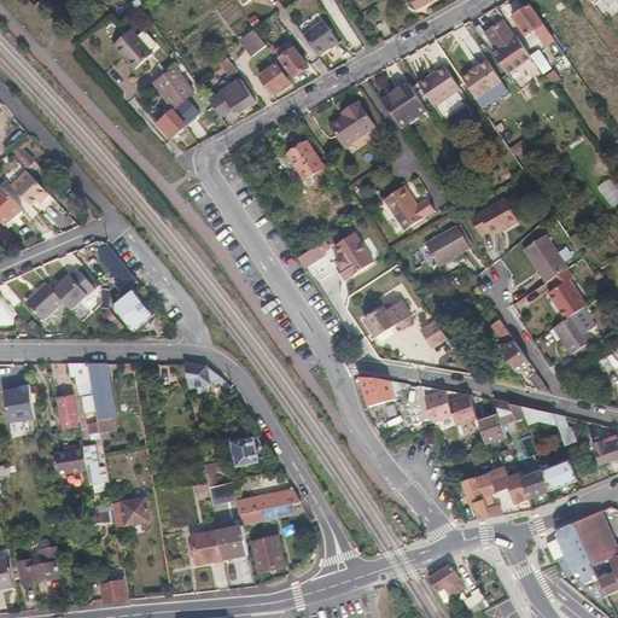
[(566,21),(551,0),(538,0),(532,5),(544,24),(551,31),(566,21)]
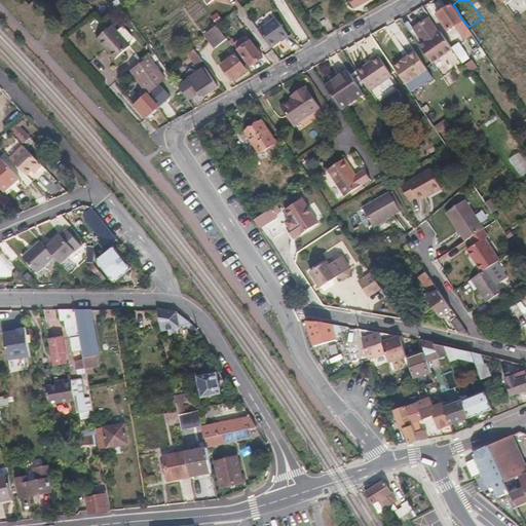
[(525,0),(502,0),(504,3),(508,0),(516,0),(525,12),(525,11),(525,0)]
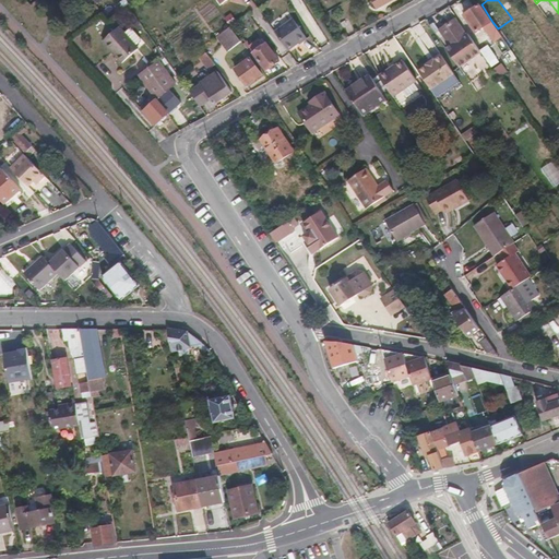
[(477,33),(492,22),(482,4),(465,15),(477,33)]
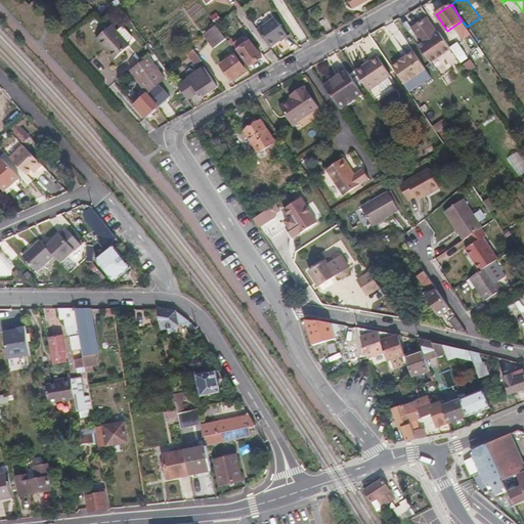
[(419,46),(441,77),(462,63),(450,47),(439,32),(437,33),(427,17),(413,28),(424,42),(419,46)]
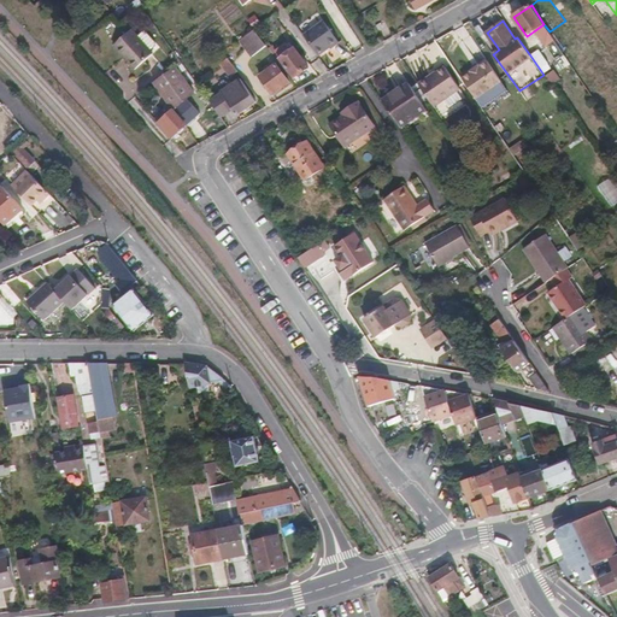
[(324,22),(305,35),(318,56),(330,48),(331,50),(340,42),(324,22)]
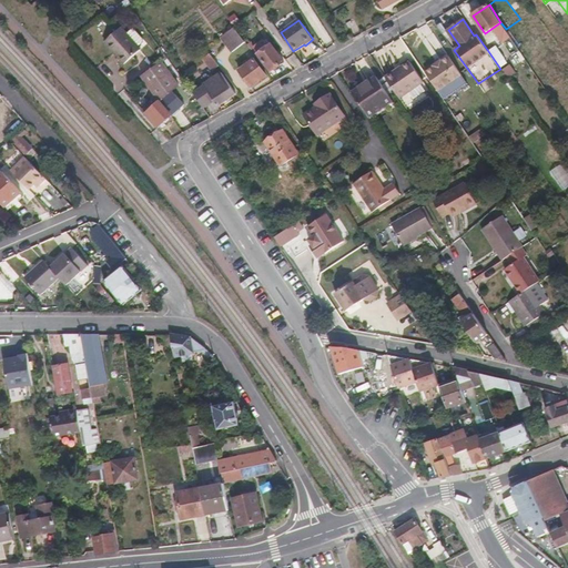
[(122,28),(105,43),(125,63),(142,48),(122,28)]
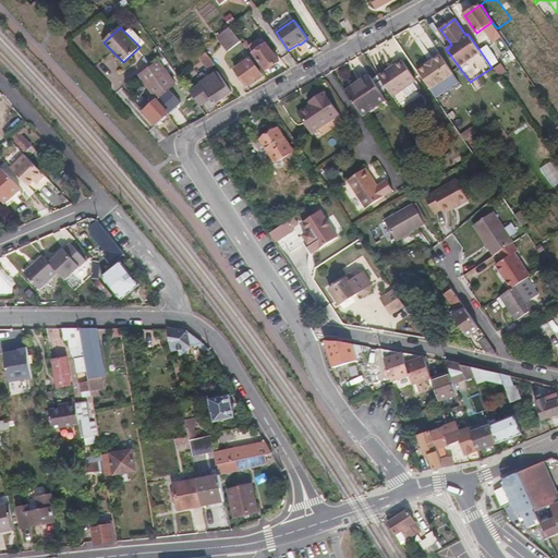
[(242,41),(231,27),(219,37),(230,50),(242,41)]
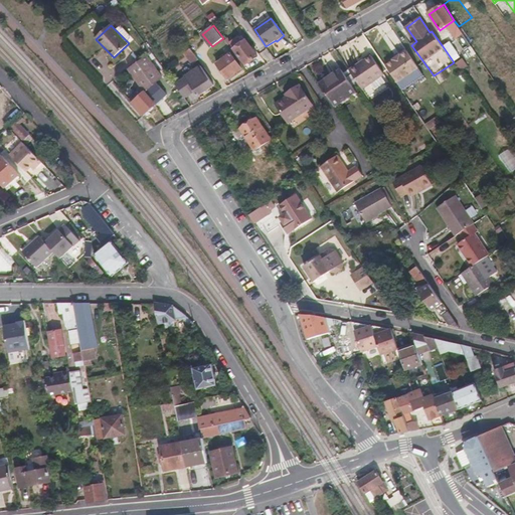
[(469,55),(475,51),(463,32),(456,37),(469,55)]
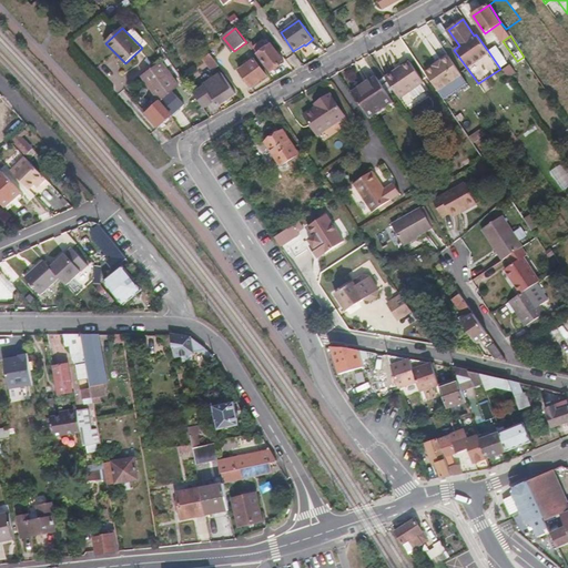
[(285,62),(272,44),(260,54),(272,72),(285,62)]
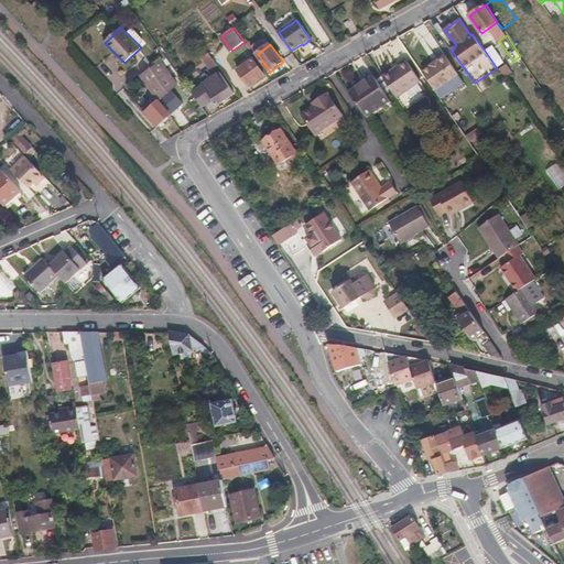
[(492,45),(485,51),(486,52),(497,67),(505,62),(492,45)]
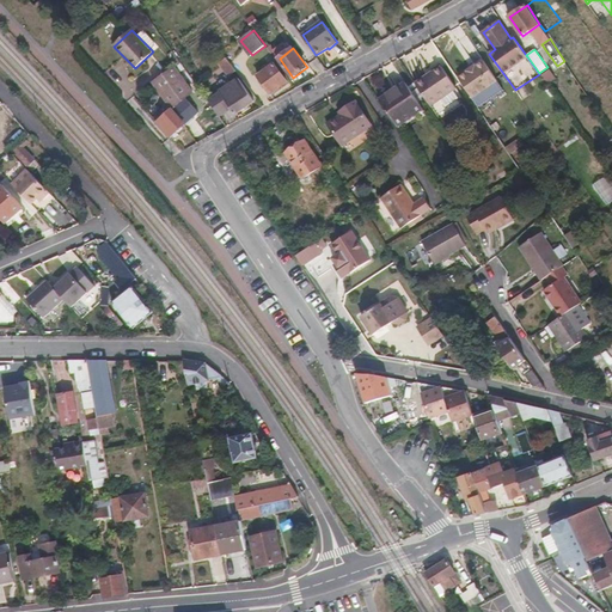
[(230,77),(237,71),(232,65),(227,57),(219,63),(230,77)]
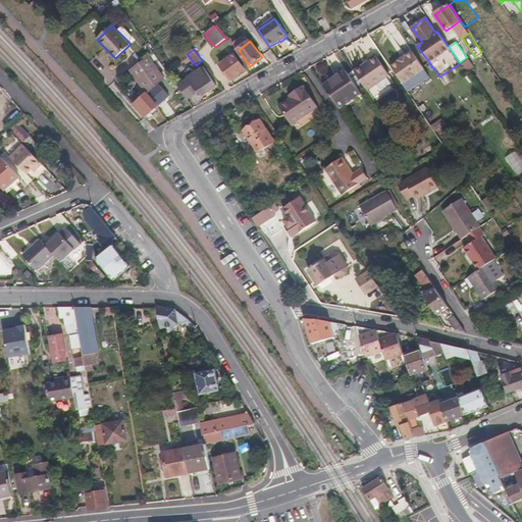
[(392,66),(404,84),(424,69),(412,51),(406,56),(405,55),(398,60),(399,61),(392,66)]
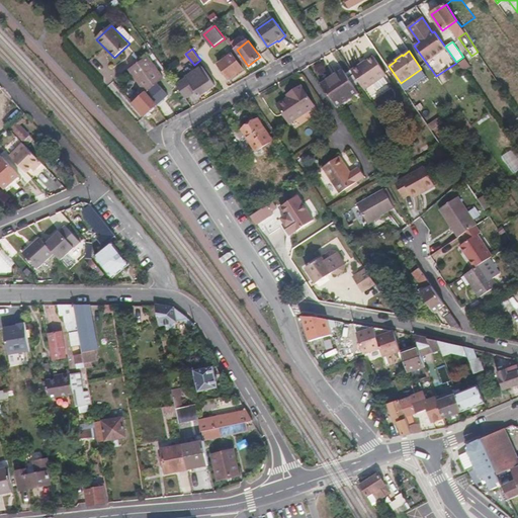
[(232,54),(220,64),(230,79),(243,69),(232,54)]
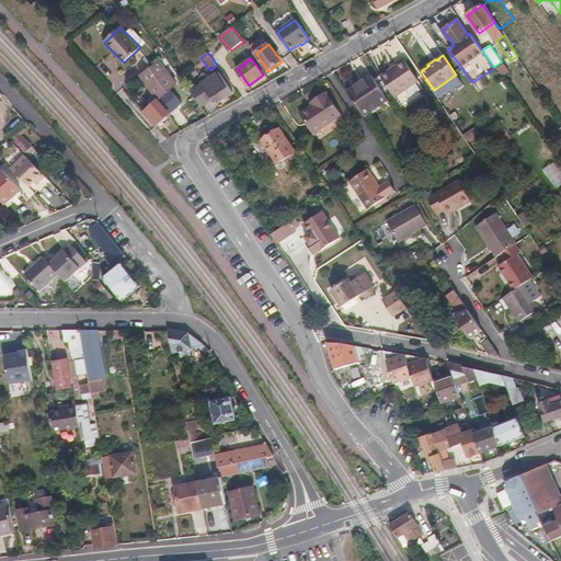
[(395,98),(402,109),(424,94),(415,82),(419,80),(404,60),(381,77),(395,98)]
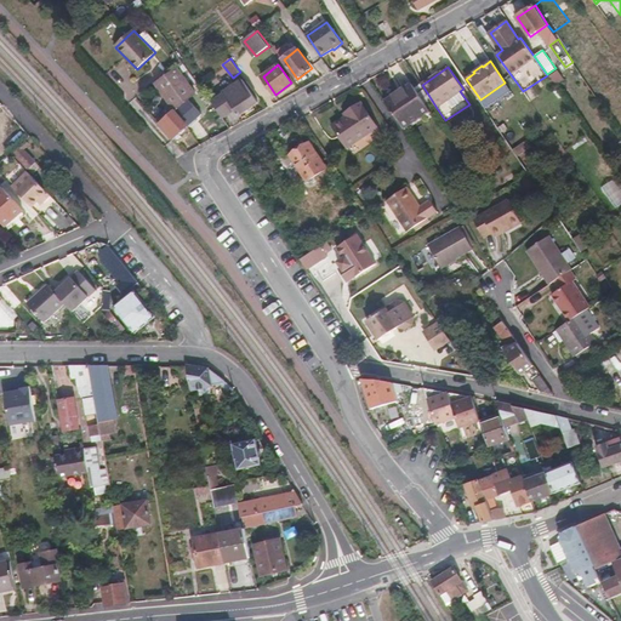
[(175,110),(188,127),(203,114),(191,100),(197,93),(177,68),(155,84),(175,110)]
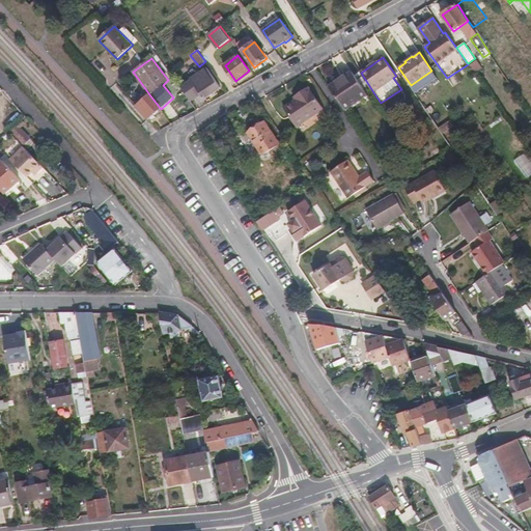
[(478,60),(470,66),(475,74),(483,68),(478,60)]
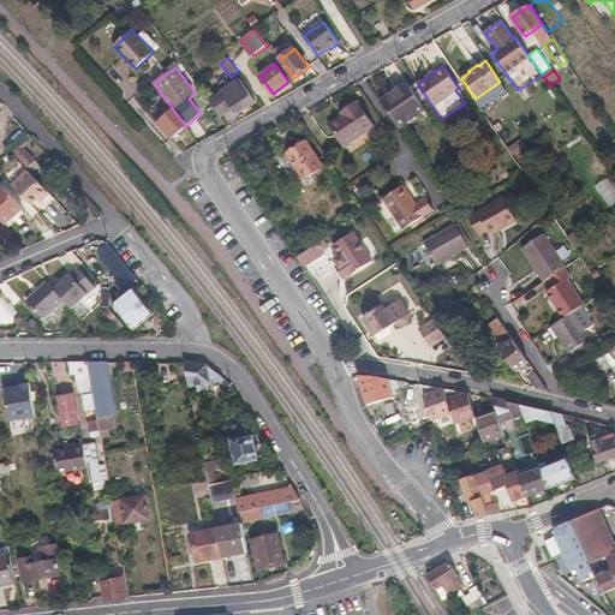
[(240,78),(221,91),(222,93),(233,108),(237,115),(257,102),(240,78)]
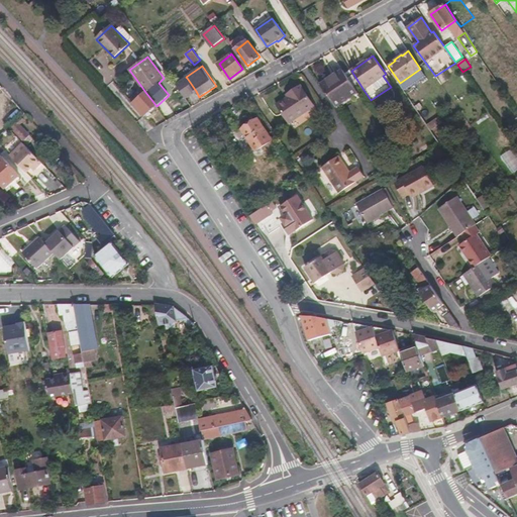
[(351,71),(347,66),(343,69),(359,93),(364,90),(351,71)]
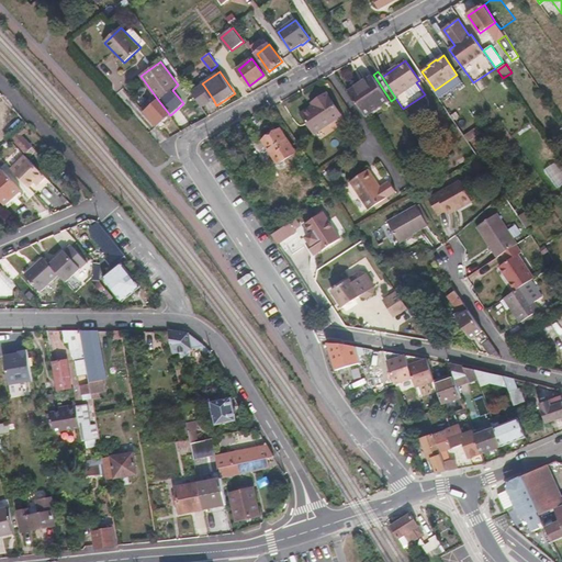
[(367,117),(391,101),(373,75),(348,91),(367,117)]
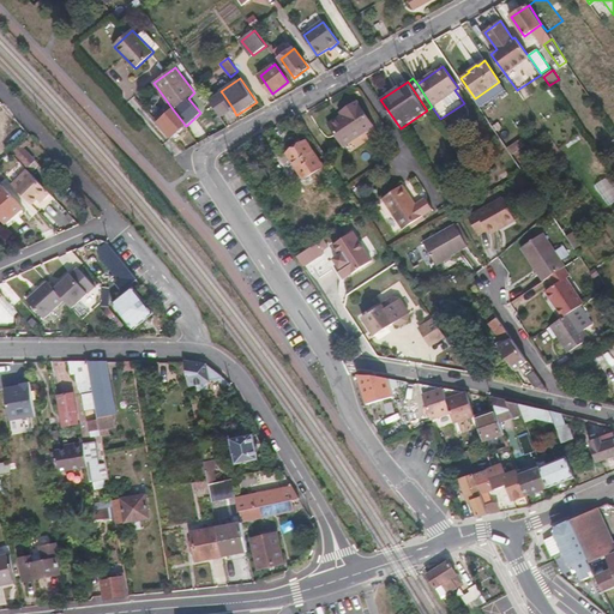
[(221,116),(233,108),(222,92),(210,101),(221,116)]
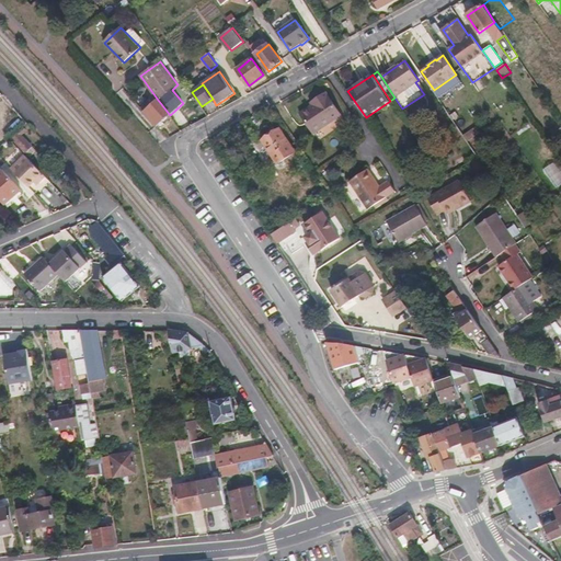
[(319,105),(315,109),(304,116),(317,136),(344,117),(329,95),(318,103),(319,105)]
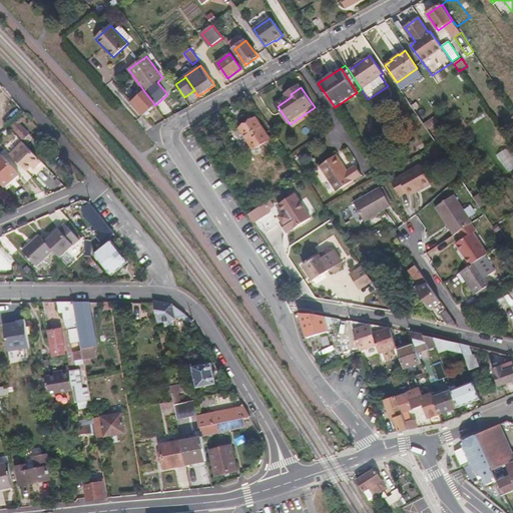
[(133,101),(132,102),(144,115),(149,111),(151,111),(155,107),(154,106),(155,105),(144,91),(139,96),(137,93),(133,96),(135,99),(133,101)]
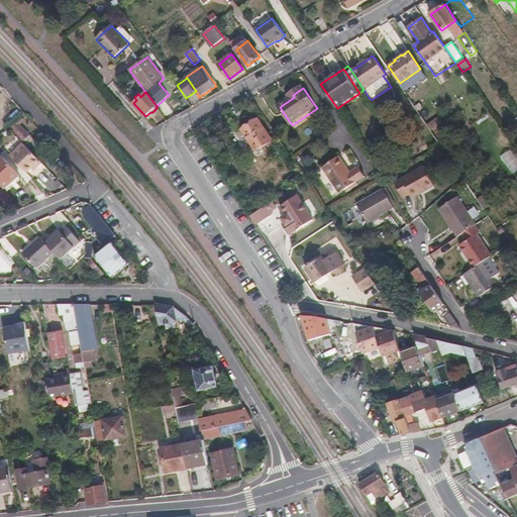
[(439,116),(427,124),(431,129),(442,122),(439,116)]
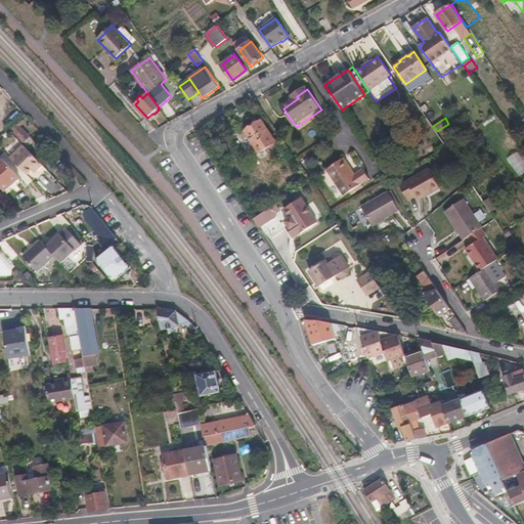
[(25,122),(23,119),(11,128),(24,141),(30,137),(19,127),(25,122)]
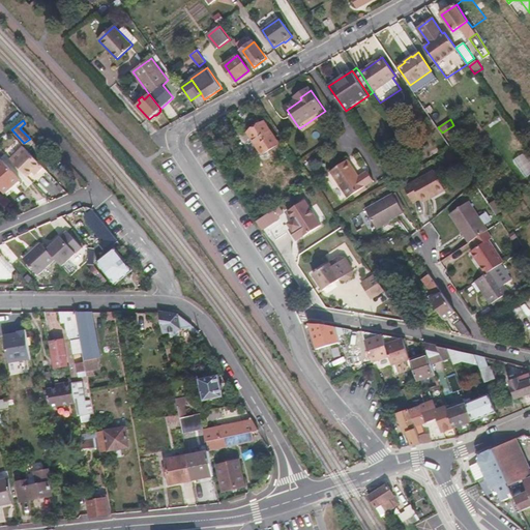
[(264,154),(280,144),(265,122),(249,131),(264,154)]
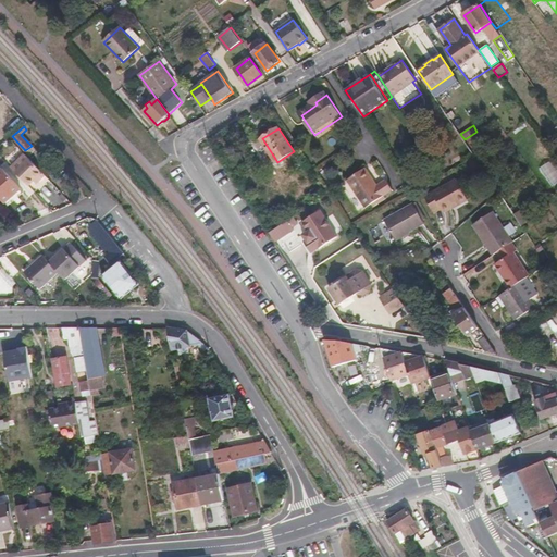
[(46,175),(26,155),(12,169),(28,186),(35,181),(37,177),(39,181),(46,175)]
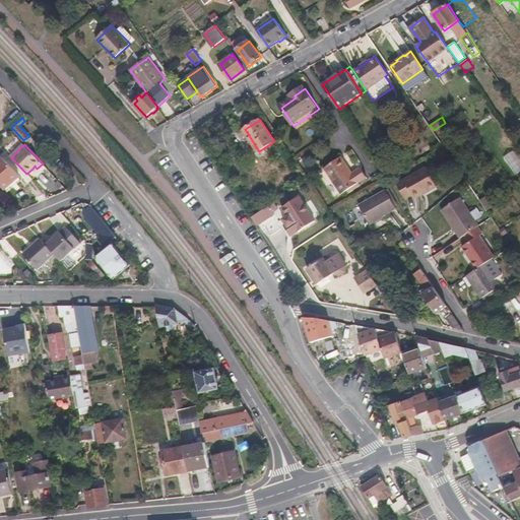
[(504,156),(513,176),(519,172),(519,156),(517,150),(504,156)]
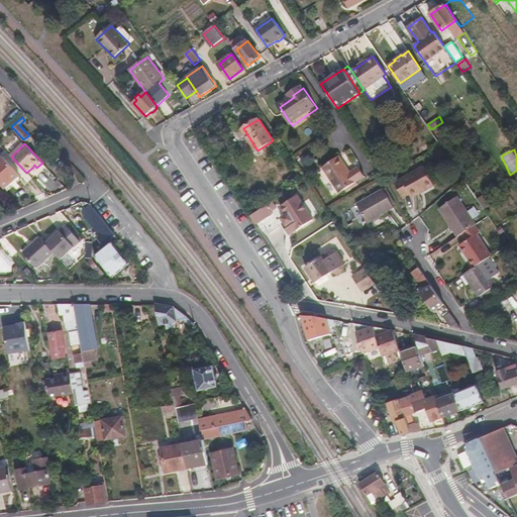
[(341,190),(355,182),(364,176),(357,167),(349,172),(338,154),(322,166),(338,192),(341,190)]
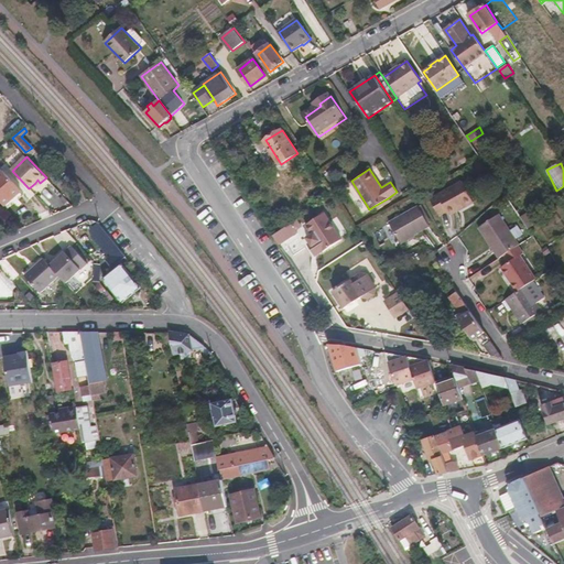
[(0,202),(4,207),(22,192),(3,171),(0,173),(0,202)]
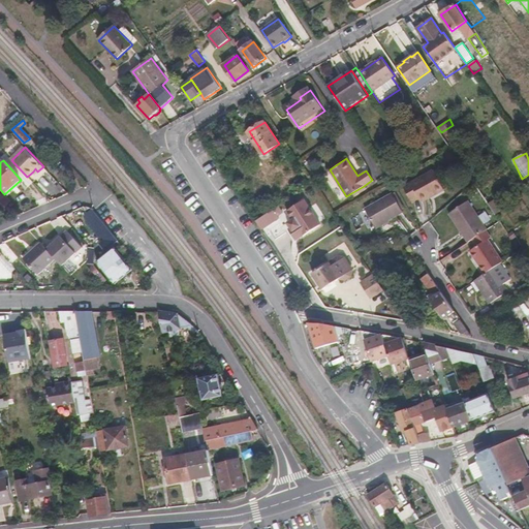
[(434,170),(404,187),(413,203),(421,198),(422,203),(445,189),(434,170)]
